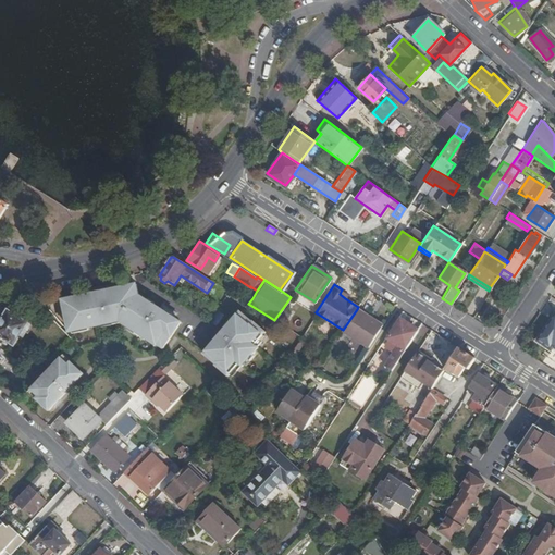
[(136,285),(63,300),(70,332),(114,322),(113,319),(119,318),(122,320),(121,322),(136,332),(138,330),(148,337),(147,340),(162,349),(180,323),(173,319),(176,315),(163,306),(160,310),(138,296),(136,285)]
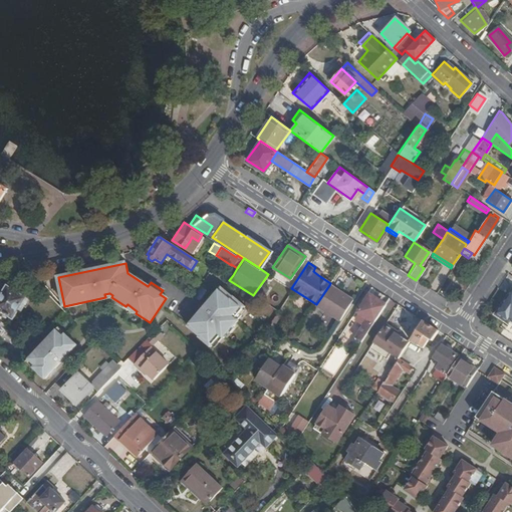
[(436,284),(442,275),(437,271),(431,281),(436,284)]
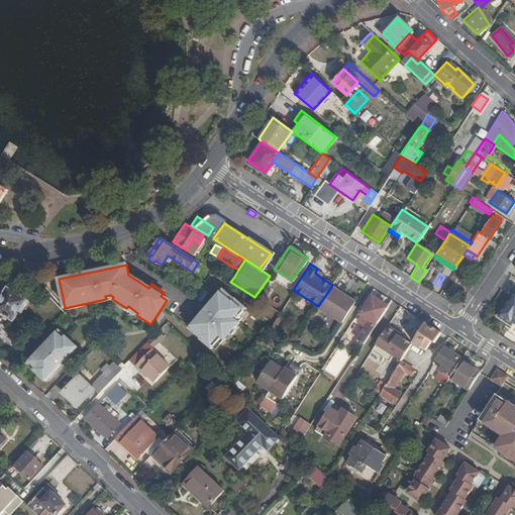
[(447,297),(453,284),(446,280),(439,294),(447,297)]
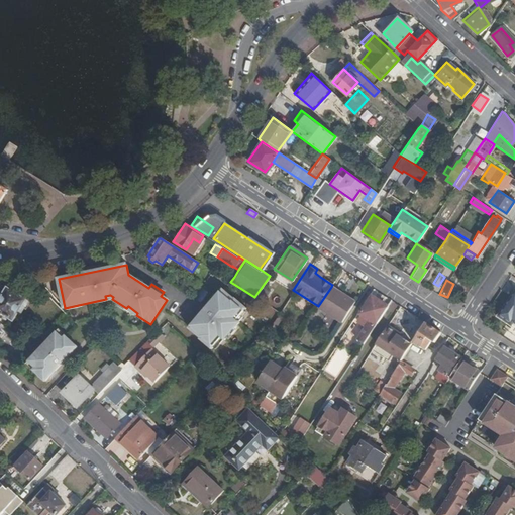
[(332,285),(331,287),(345,296),(346,294),(332,284),(332,285)]
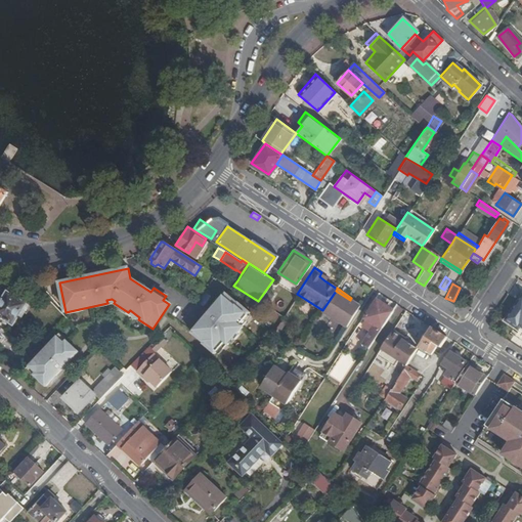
[(350,300),(336,291),(322,310),(321,311),(345,325),(359,303),(351,298),(350,300)]
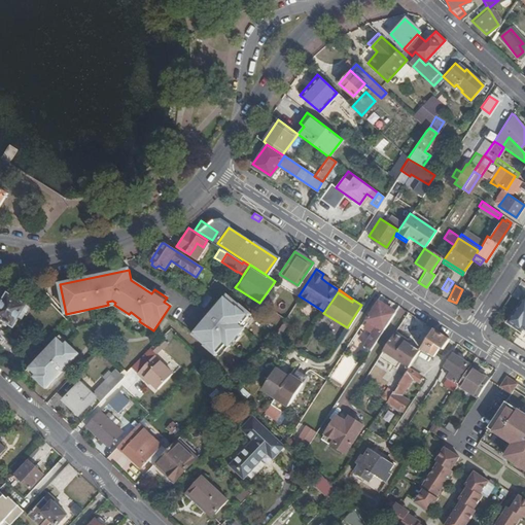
[(0,318),(11,326),(16,319),(20,320),(26,311),(23,309),(25,305),(6,293),(4,298),(1,295),(0,298),(0,318)]
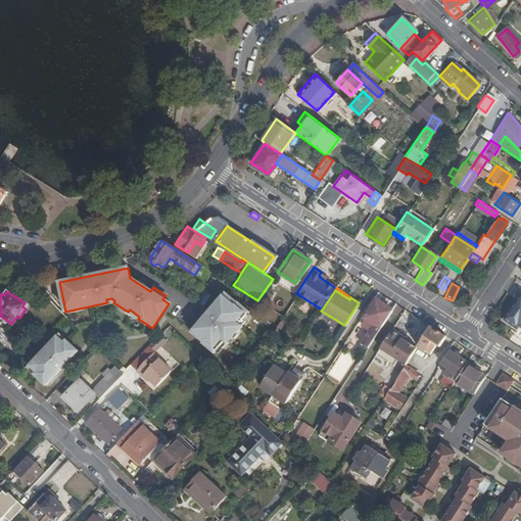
[(223,342),(227,345),(241,328),(238,325),(248,314),(237,303),(236,303),(225,293),(190,333),(201,344),(201,343),(212,354),(223,342)]
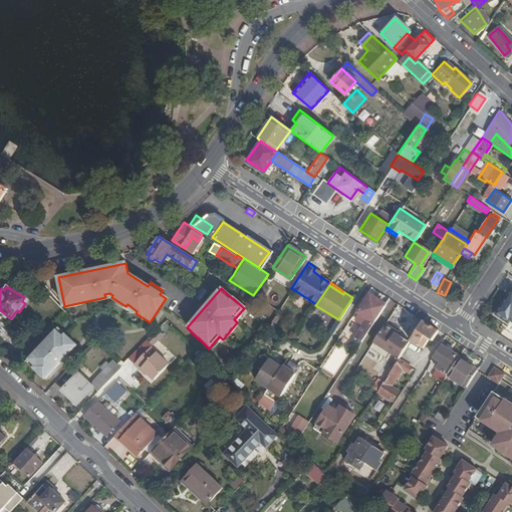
[(368,295),(350,322),(360,329),(356,335),(354,334),(347,346),(353,350),(384,305),(368,295)]
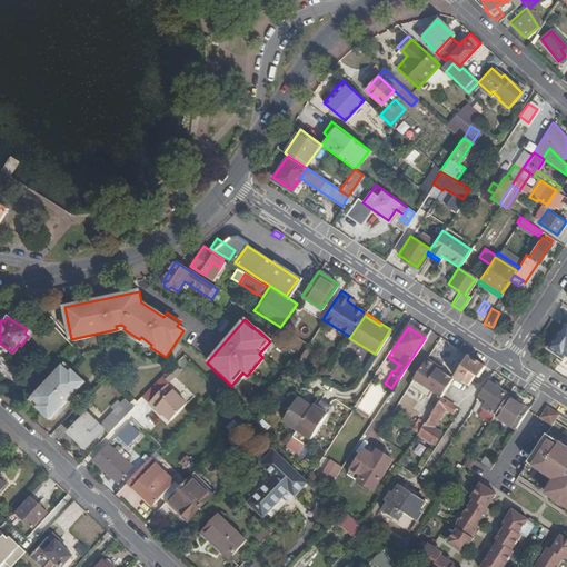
[(484,366),(466,354),(451,377),(466,386),(474,375),(476,377),(484,366)]
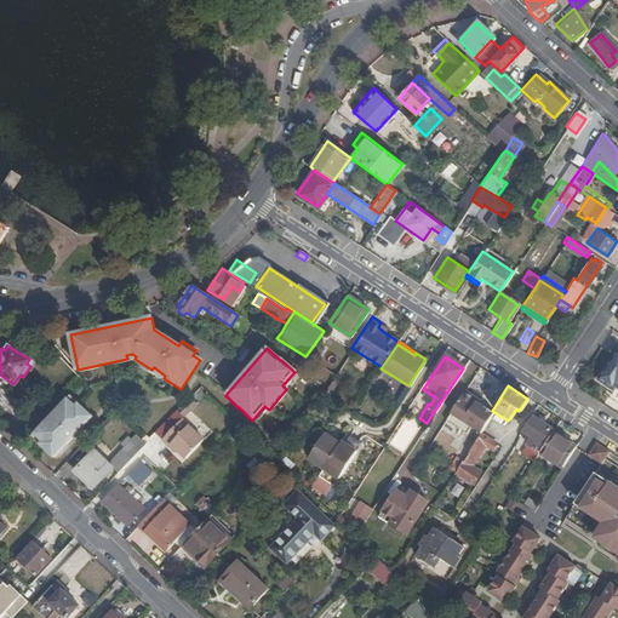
[(463,389),(448,411),(480,431),(492,411),(474,400),(474,395),(463,389)]
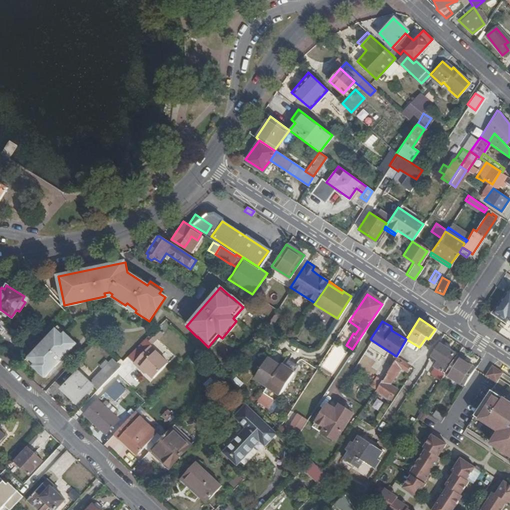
[(17,333),(5,326),(0,333),(13,340),(17,333)]
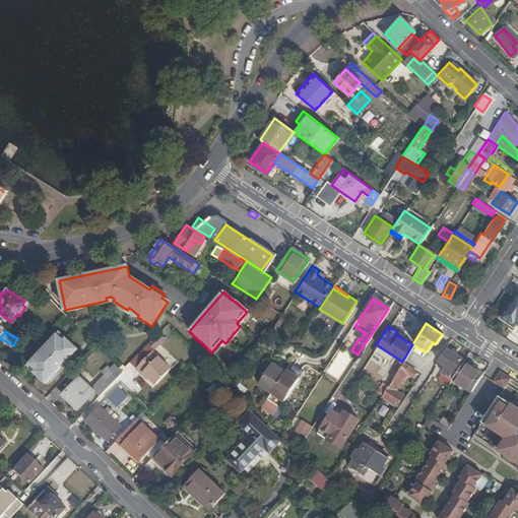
[(164,336),(158,331),(151,338),(156,343),(164,336)]
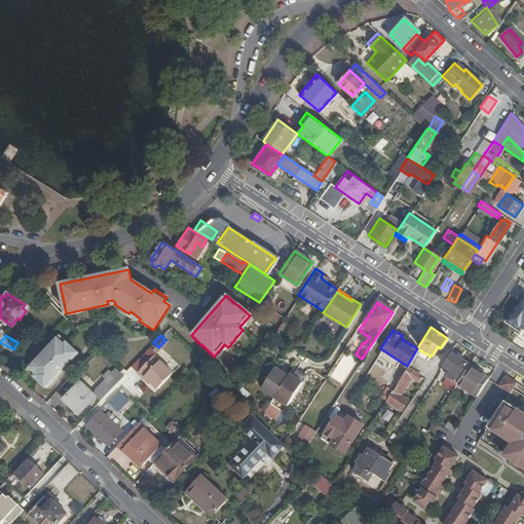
[(32,376),(44,387),(77,353),(65,341),(63,343),(57,337),(45,348),(48,352),(42,359),(38,356),(28,367),(34,373),(32,376)]
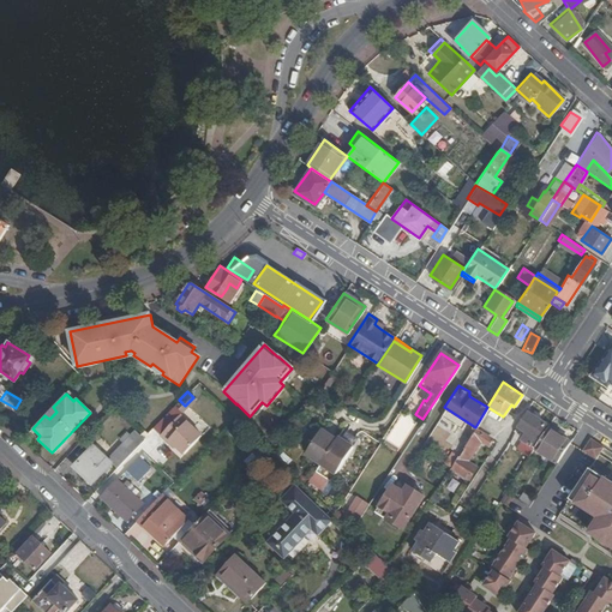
[(179,400),(174,406),(180,411),(185,406),(179,400)]
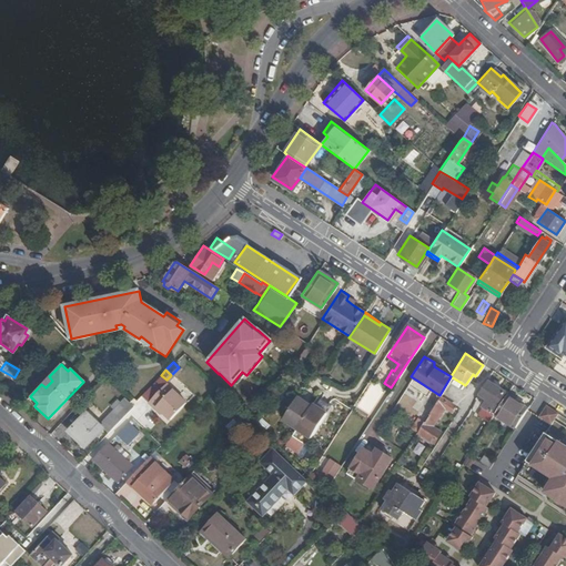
[(369,378),(353,406),(365,413),(381,385),(369,378)]
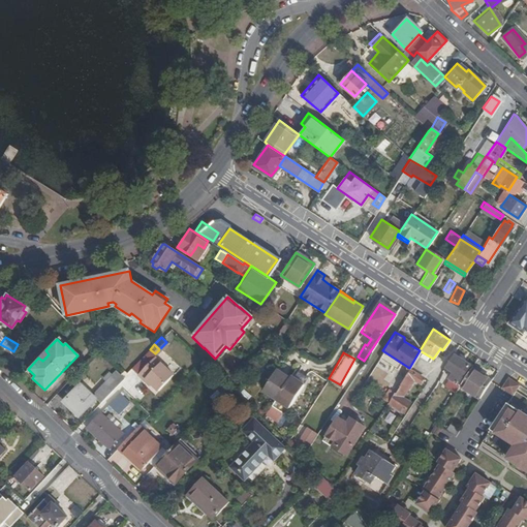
[(173,373),(154,354),(136,373),(148,385),(150,383),(156,391),(173,373)]
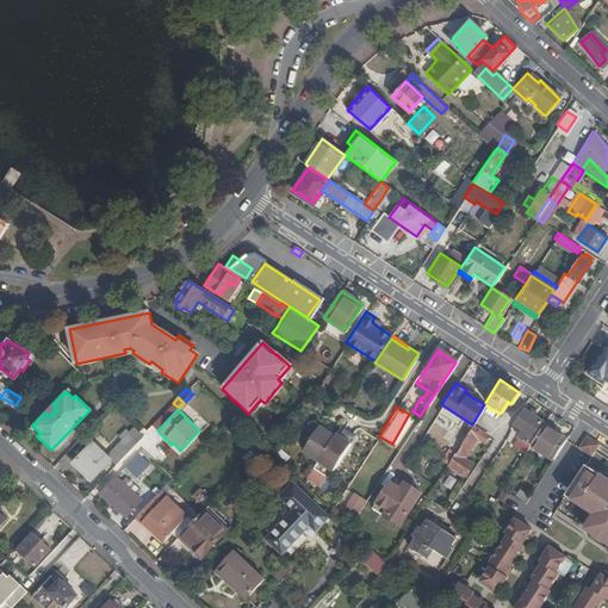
[(513,425),(520,429),(510,445),(520,451),(526,442),(540,422),(522,410),(513,425)]
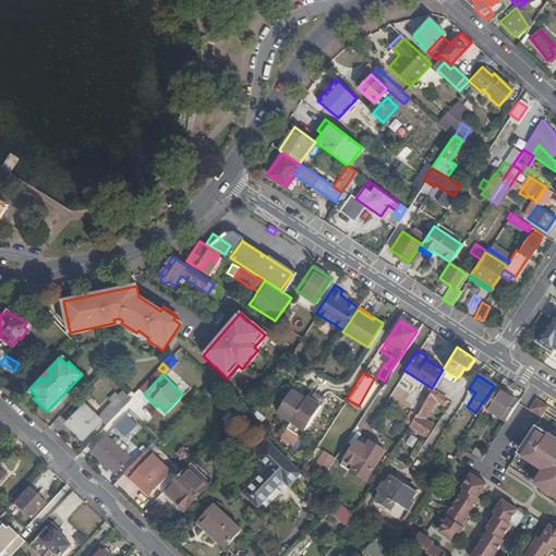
[(495,388),(484,407),(504,420),(516,401),(495,388)]
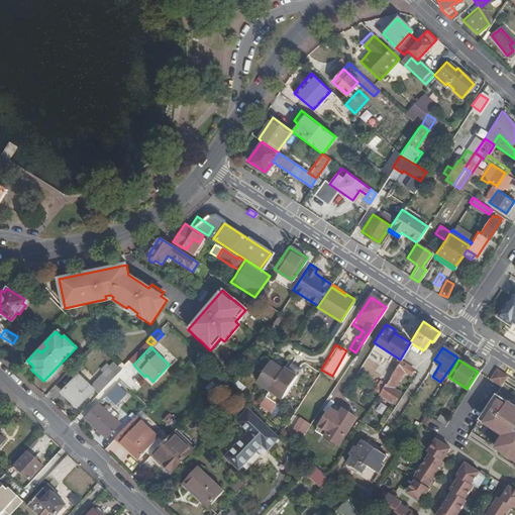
[(284,368),(272,361),(259,382),(284,398),(299,374),(286,366),(284,368)]
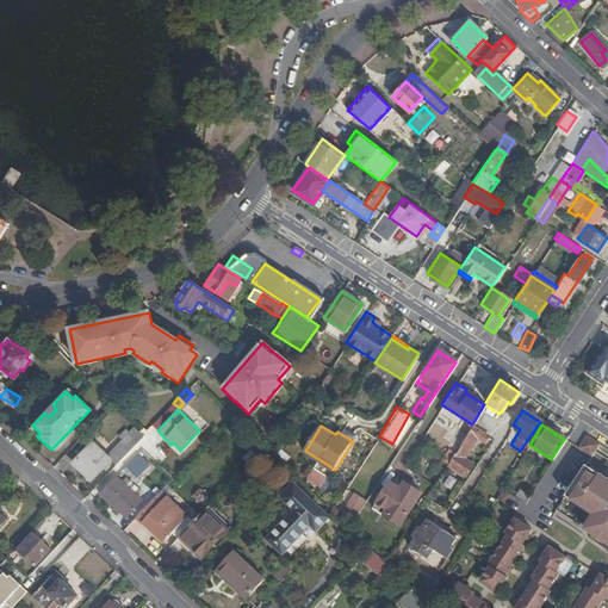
[(446,464),(464,476),(471,465),(461,459),(476,438),(482,441),(485,435),(471,426),(458,445),(459,445),(454,454),(453,453),(446,464)]
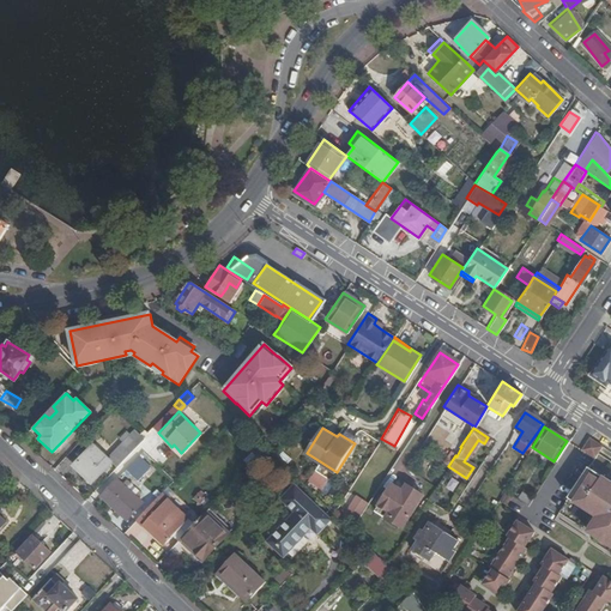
[(102,469),(109,460),(116,466),(144,437),(133,429),(106,459),(91,443),(72,464),(90,482),(102,469)]
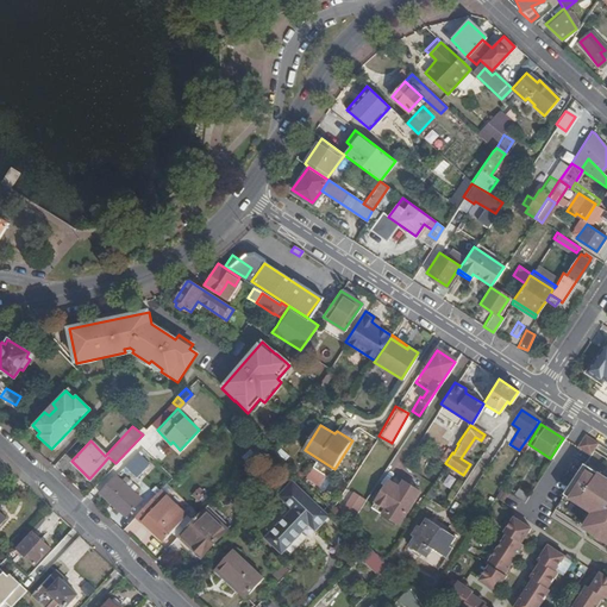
[(583,432),(576,446),(590,454),(598,439),(583,432)]
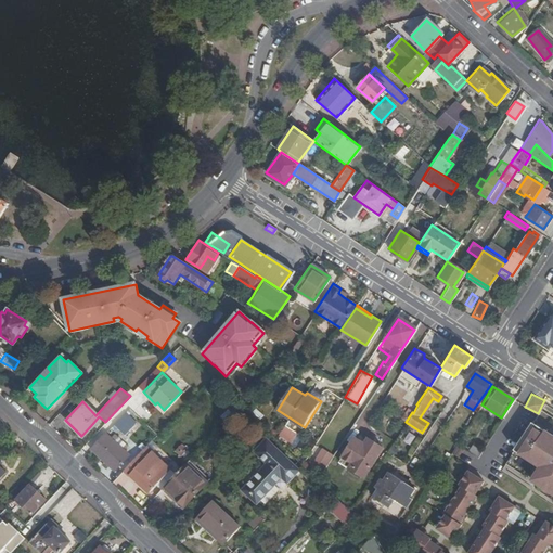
[(132,423),(123,413),(112,425),(121,435),(132,423)]
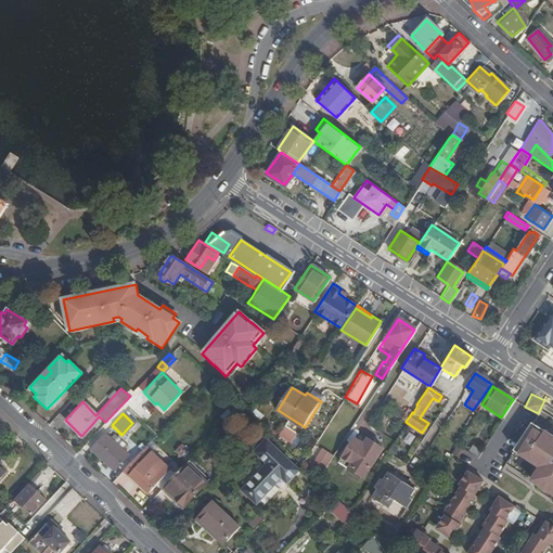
[(552,437),(530,423),(513,450),(540,467),(531,481),(552,494),(552,437)]
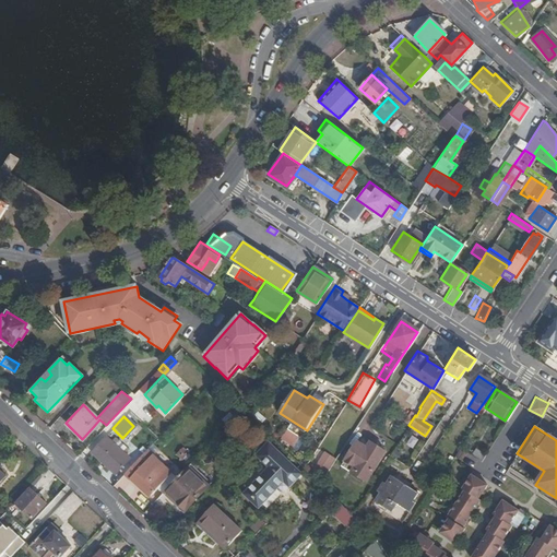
[(111,473),(127,458),(122,453),(114,443),(105,436),(90,451),(101,462),(98,464),(103,469),(105,466),(111,473)]
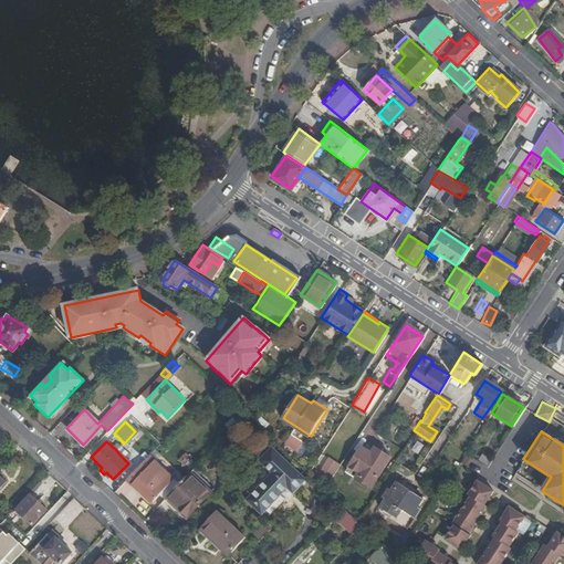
[(361,445),(345,469),(369,486),(389,456),(374,446),(371,451),(361,445)]
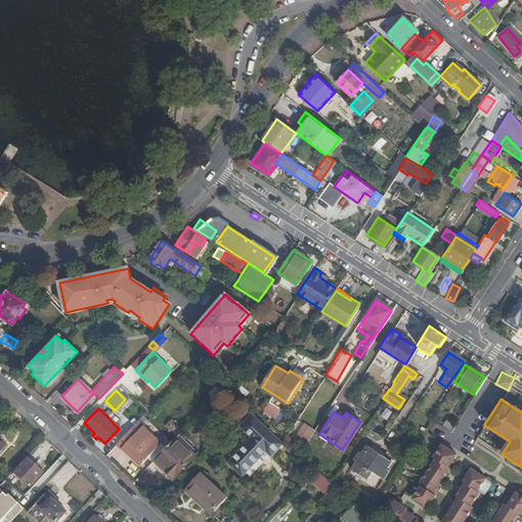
[(109,414),(106,416),(115,425),(118,422),(109,414)]
